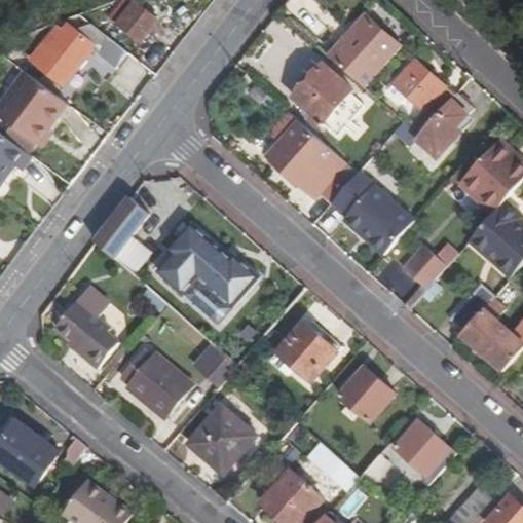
[(113,22),(136,38),(153,16),(132,0),(113,22)]
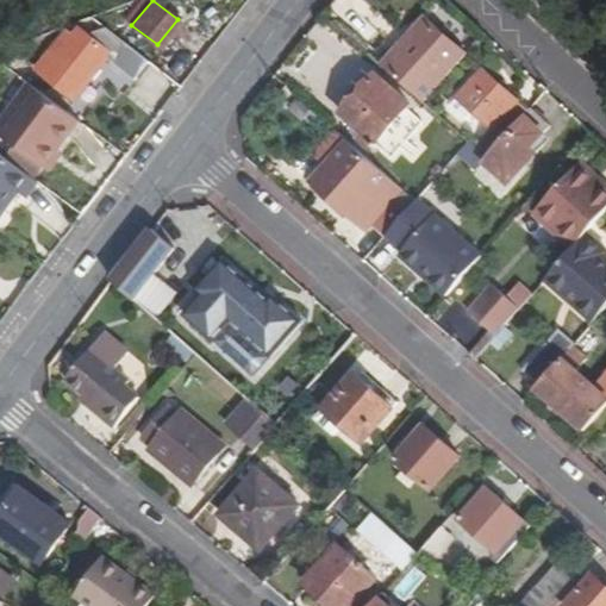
[(420,11),(375,58),(417,95),(461,48),(420,11)]
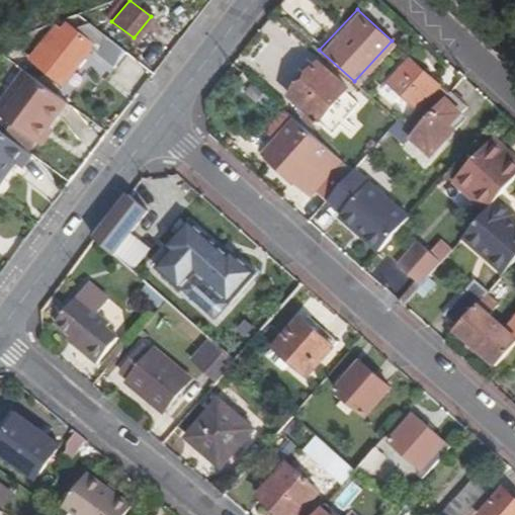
[(55,28),(49,23),(23,55),(59,82),(87,45),(59,23),(55,28)]
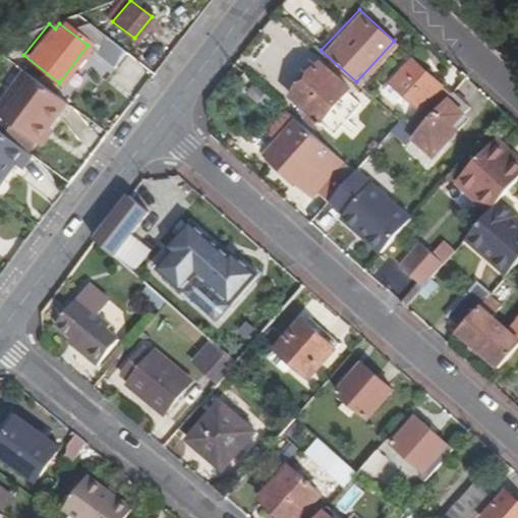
[(407,118),(417,127),(450,92),(411,56),(382,88),(396,100),(403,93),(418,106),(407,118)]
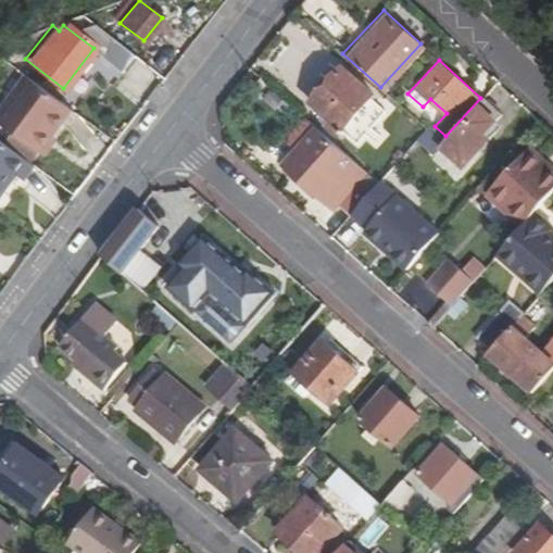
[(313,103),(344,133),(377,97),(344,68),(313,103)]
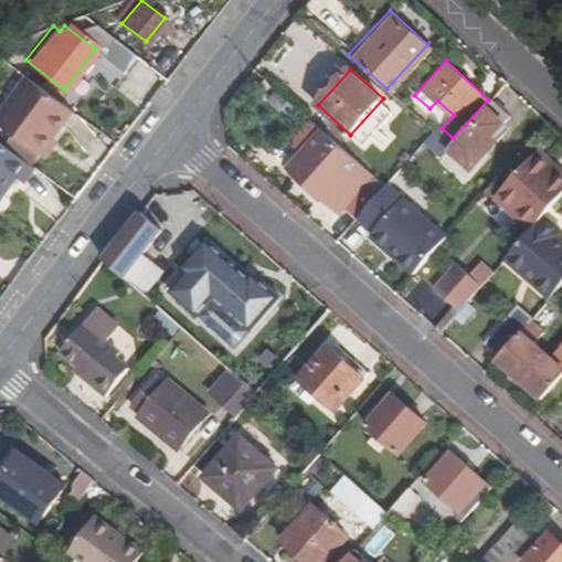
[(0,127),(7,133),(32,152),(65,108),(21,75),(0,104),(0,127)]
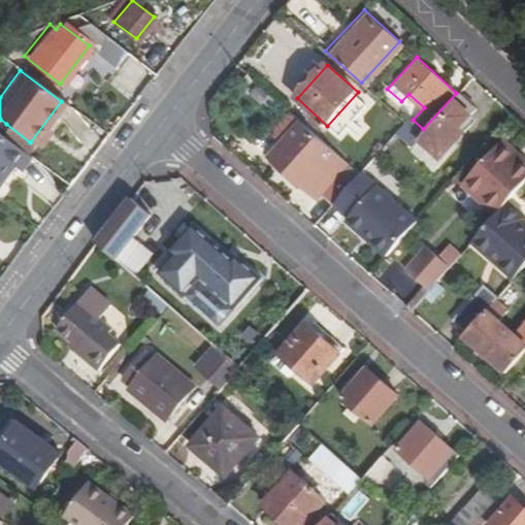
[(474,108),(457,92),(456,93),(423,129),(419,134),(417,136),(438,155),(458,134),(454,131),(474,108)]
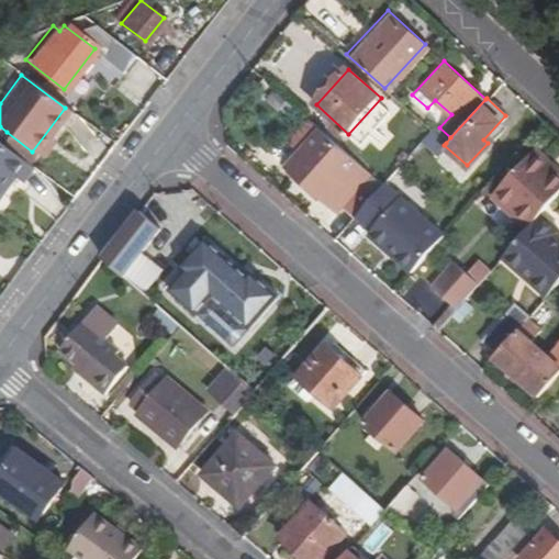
[(353,214),(381,183),(316,126),(283,163),(333,208),(337,202),(353,214)]
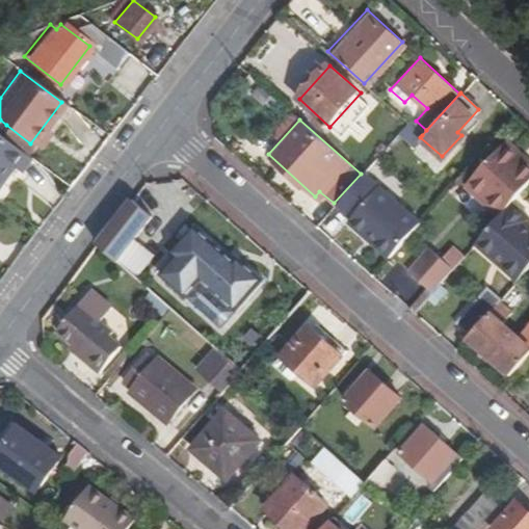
[(30,143),(6,125),(0,133),(0,135),(24,153),(30,143)]
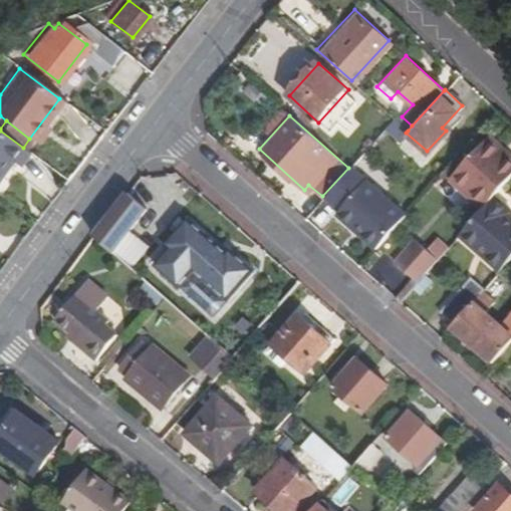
[(16,165),(27,151),(23,148),(0,131),(0,173),(10,160),(16,165)]
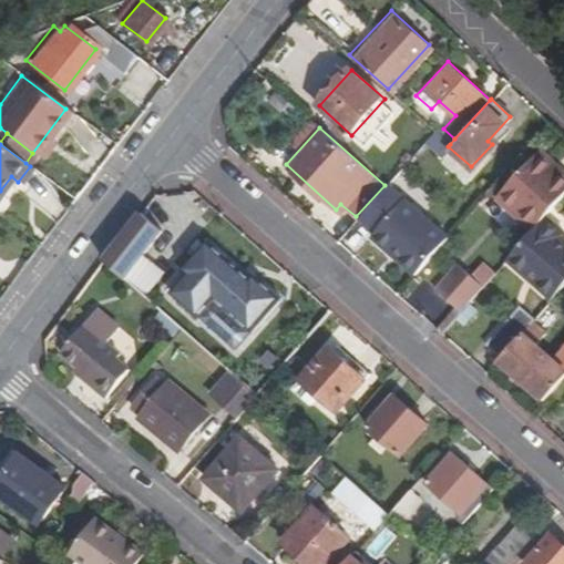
[(511,206),(531,227),(543,214),(563,190),(563,175),(536,151),(494,194),(509,208),(511,206)]
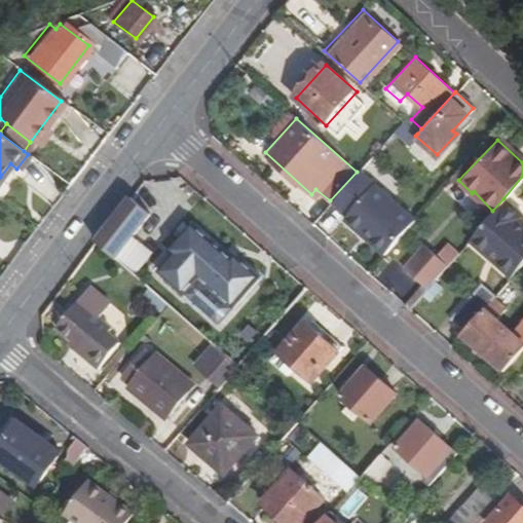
[(129,195),(95,240),(113,258),(150,211),(129,195)]
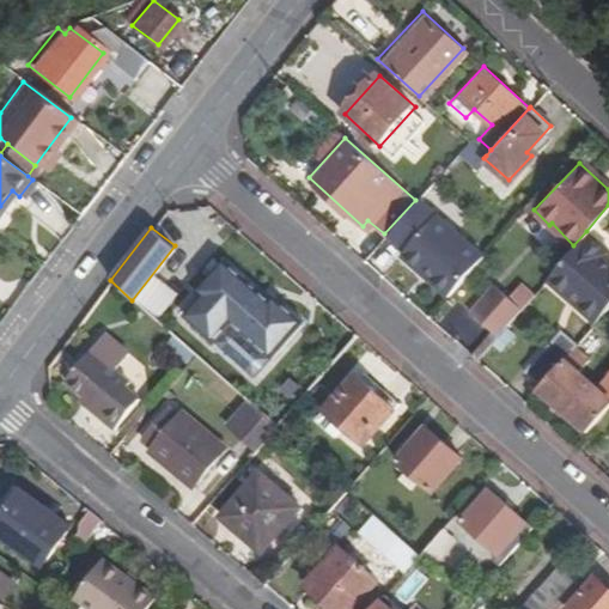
[(544,278),(592,321),(608,303),(608,256),(604,253),(608,249),(586,231),(573,245),(553,269),(544,278)]
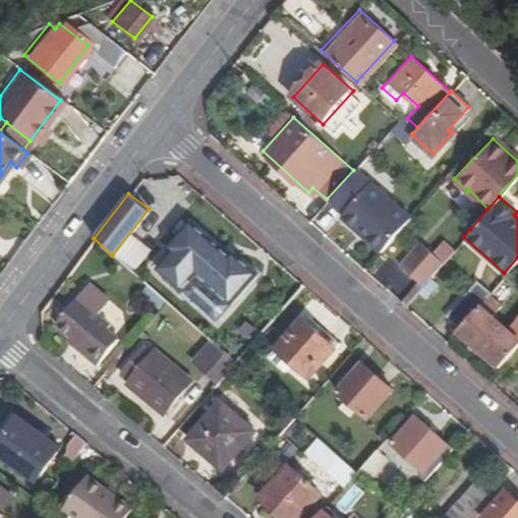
[(428,230),(451,250),(463,236),(470,229),(448,210),(428,230)]
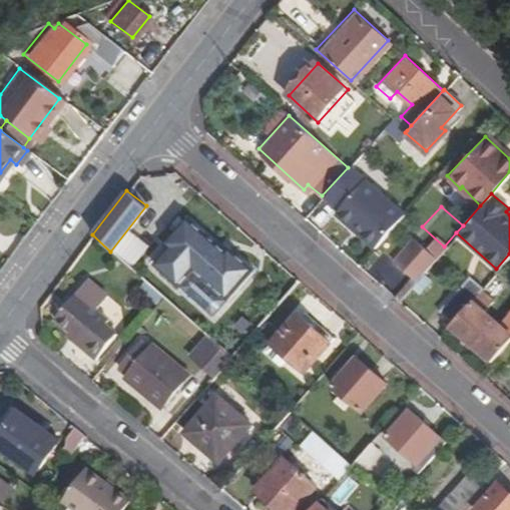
[(183,216),(152,263),(187,286),(183,293),(217,316),(252,263),(183,216)]
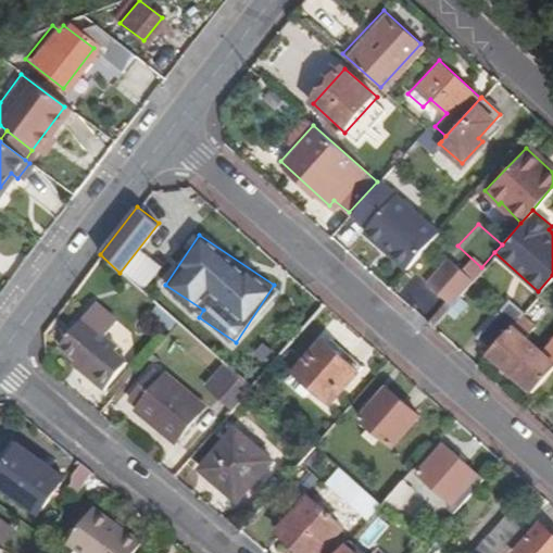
[(424,281),(449,303),(470,279),(445,256),(424,281)]
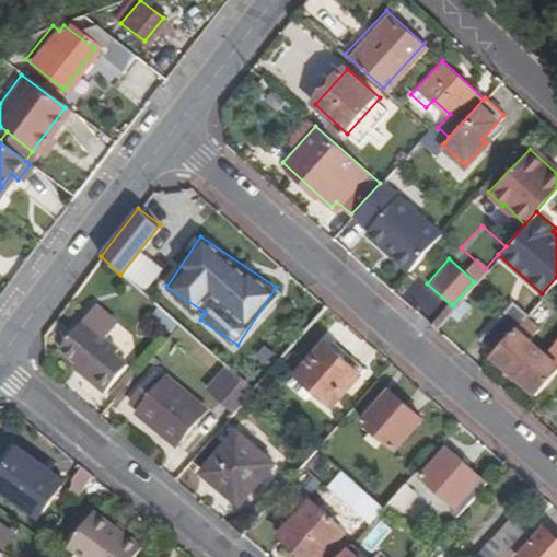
[(478,337),(492,349),(523,315),(525,313),(511,300),(478,337)]
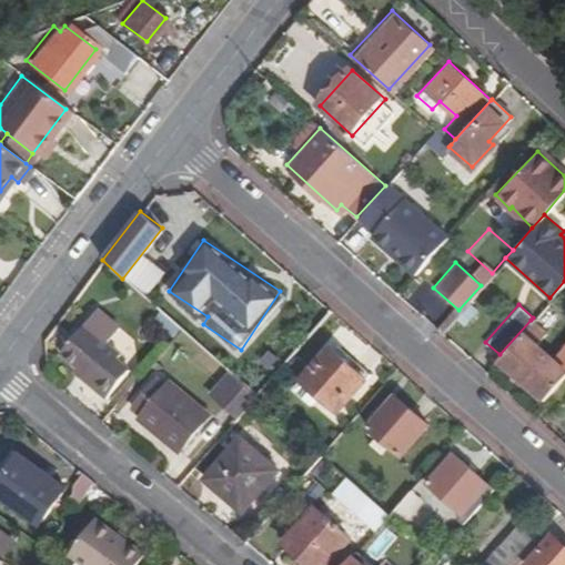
[(83,323),(58,352),(76,366),(87,376),(82,382),(106,401),(130,371),(115,359),(119,354),(106,342),(119,326),(96,310),(83,323)]
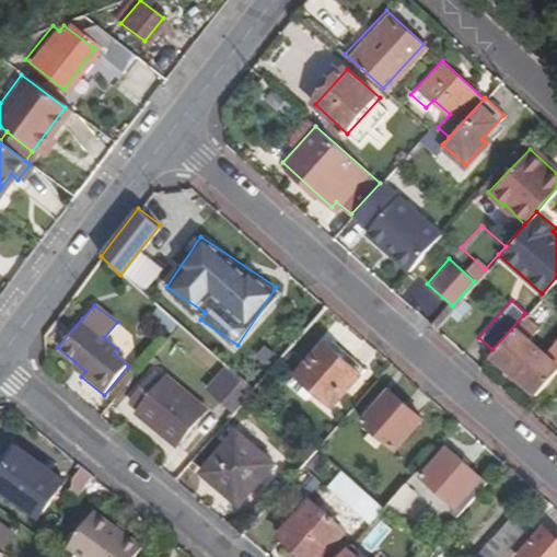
[(536,392),(556,369),(556,364),(526,338),(536,327),(523,315),(492,349),(490,351),(536,392)]
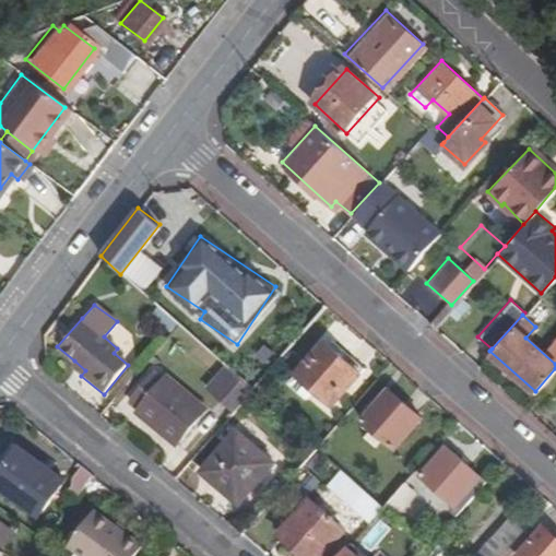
[(297,376),(330,405),(364,368),(344,350),(339,355),(326,343),(297,376)]
